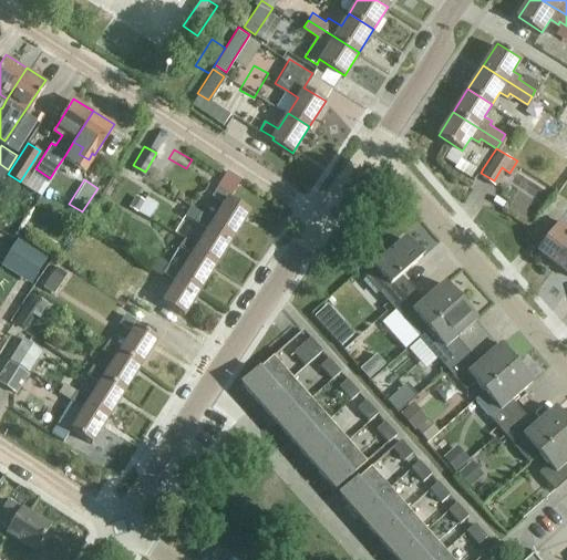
[(214,219),(236,234),(250,210),(228,197),(230,194),(217,185),(212,194),(225,203),(214,219)]
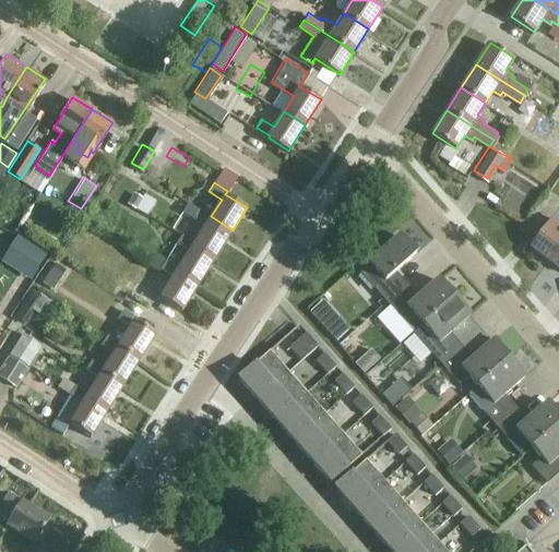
[(135,206),(142,195),(134,191),(128,202),(135,206)]
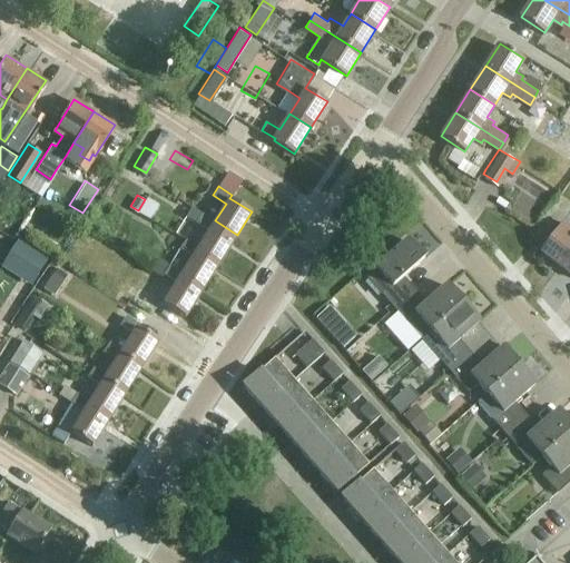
[(237,235),(215,220),(192,206),(186,215),(209,229),(199,246),(220,260),(237,235)]
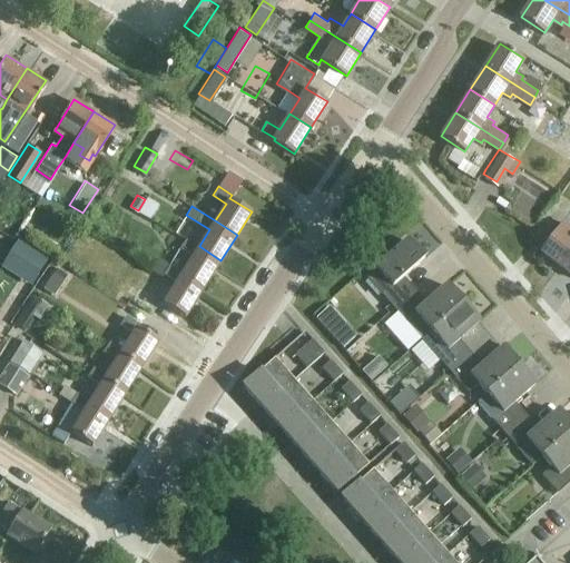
[(561,262),(569,249),(569,223),(563,218),(542,247),(561,262)]
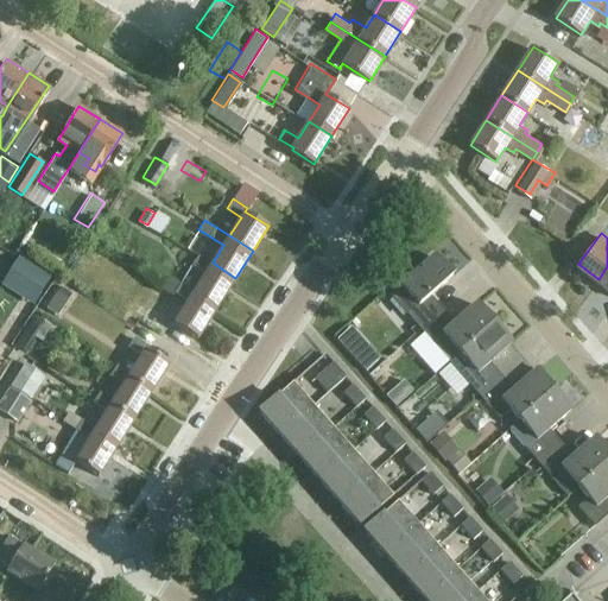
[(21,253),(10,272),(40,291),(52,272),(21,253)]
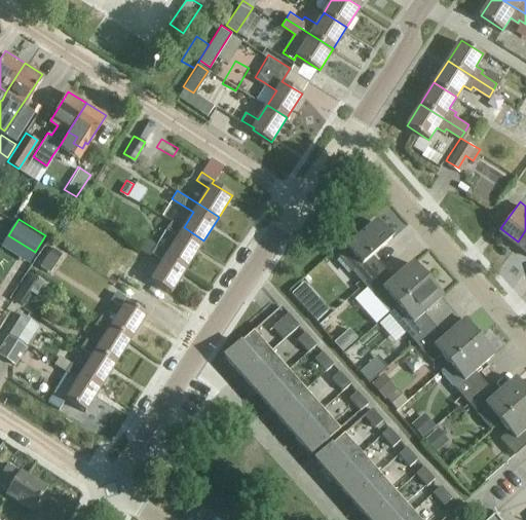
[(184,227),(171,219),(166,227),(179,235),(168,251),(189,264),(203,240),(184,227)]
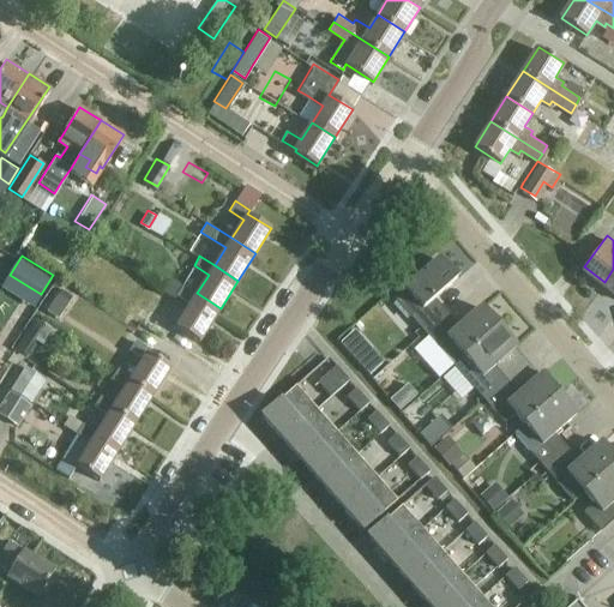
[(445,307),(435,296),(457,277),(439,257),(405,287),(395,296),(411,316),(422,328),(445,307)]
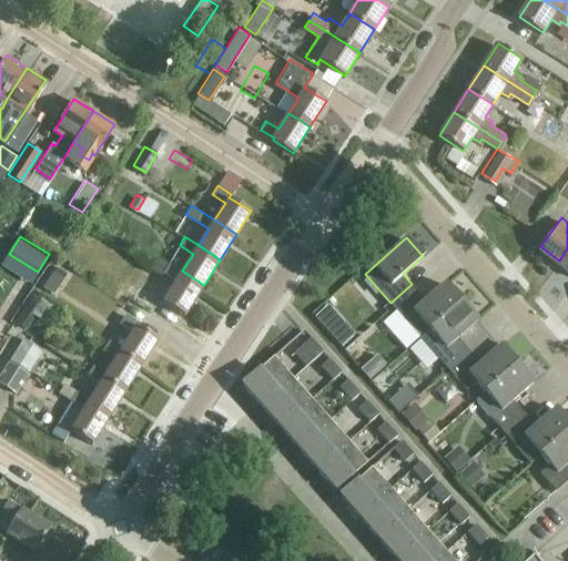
[(160,272),(168,261),(156,254),(150,266),(160,272)]
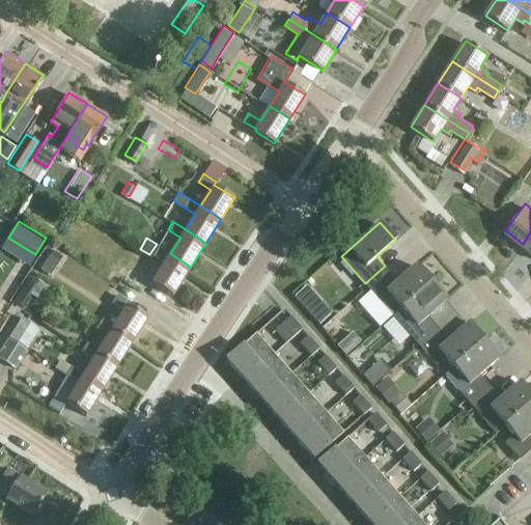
[(191,267),(170,253),(158,246),(151,254),(165,263),(152,281),(173,295),(191,267)]
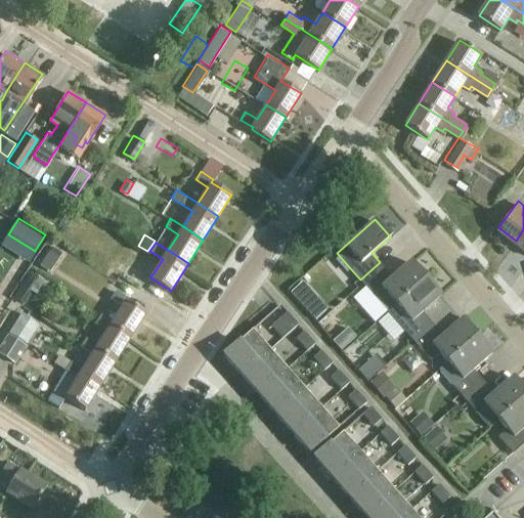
[(111,261),(123,269),(128,261),(115,253),(111,261)]
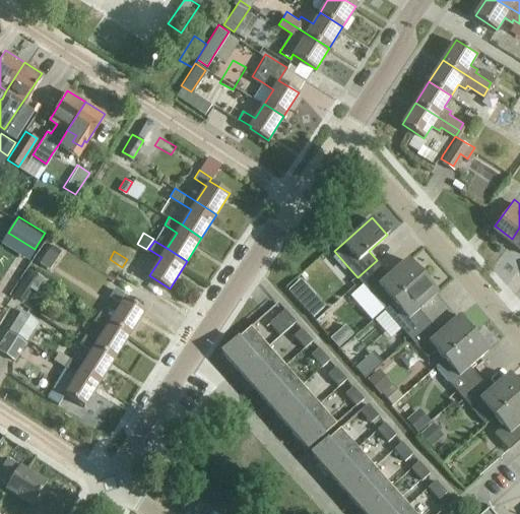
[(320,251),(311,262),(331,278),(340,267),(320,251)]
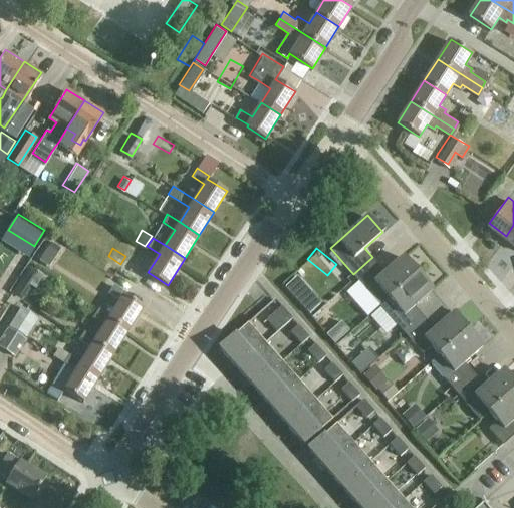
[(358,279),(380,304),(418,272),(403,255),(384,271),(376,262),(358,279)]
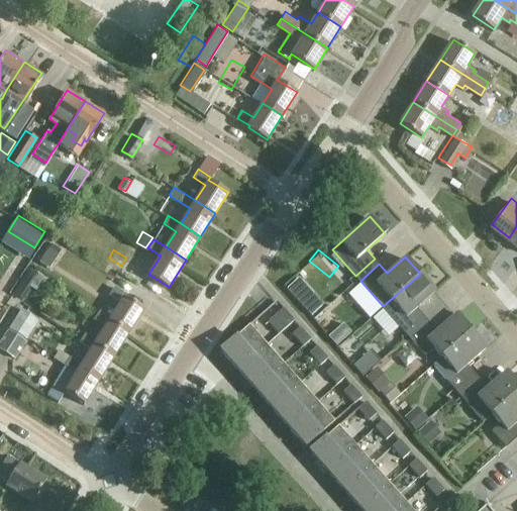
[(39,290),(47,279),(30,267),(13,292),(21,297),(30,284),(39,290)]
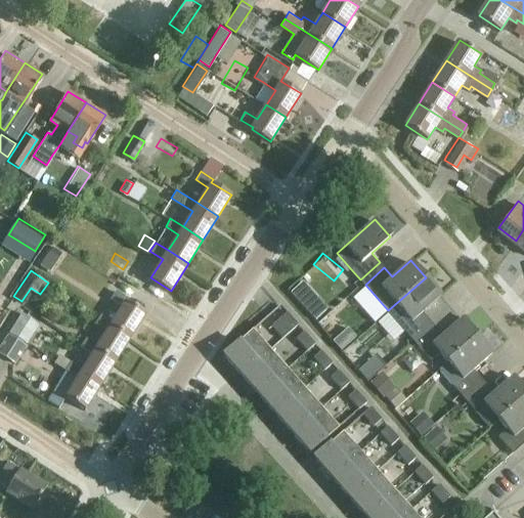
[(523,276),(520,275),(511,296),(523,301),(523,276)]
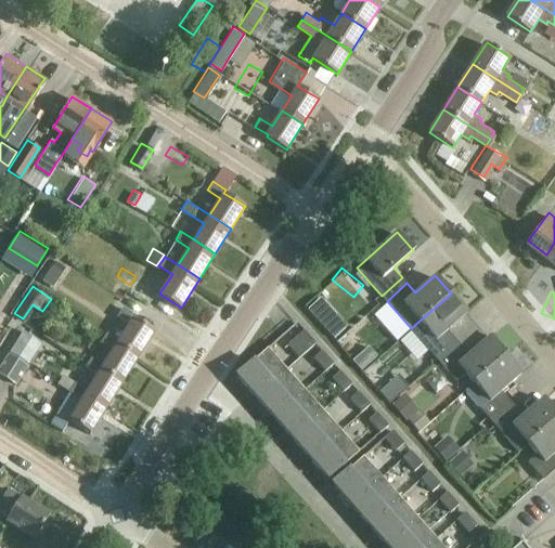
[(451,294),(411,328),(435,356),(455,338),(447,328),(466,312),(451,294)]
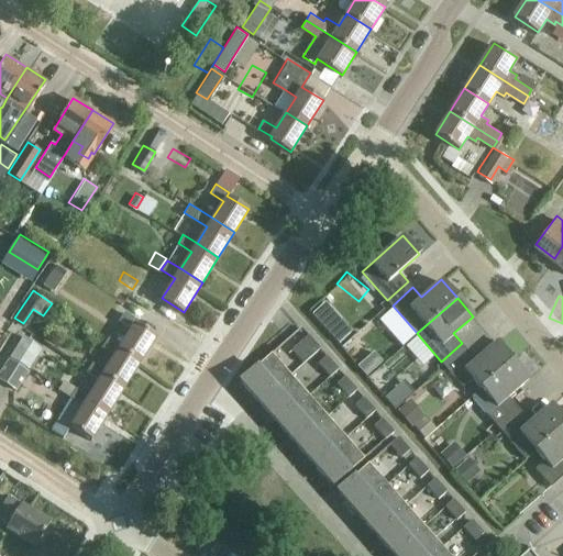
[(121,344),(142,357),(156,335),(135,322),(138,319),(125,310),(119,321),(131,329),(121,344)]
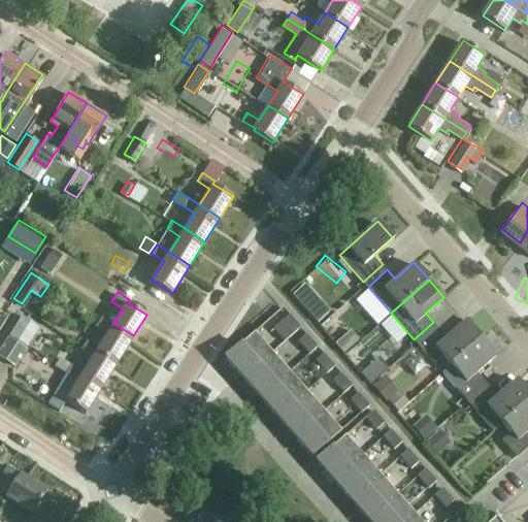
[(320,298),(307,308),(316,319),(328,307),(320,298)]
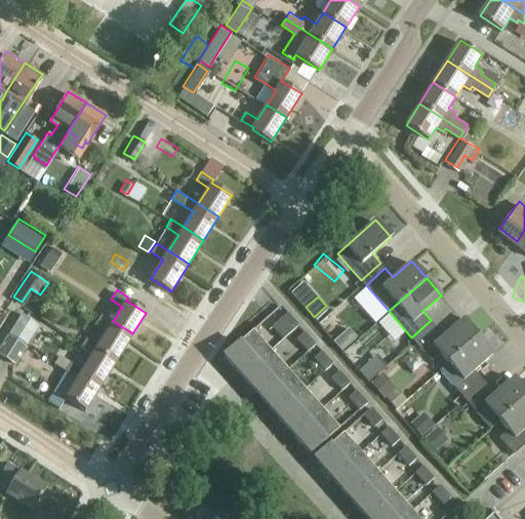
[(13,333),(27,342),(39,322),(22,312),(10,331),(13,333)]
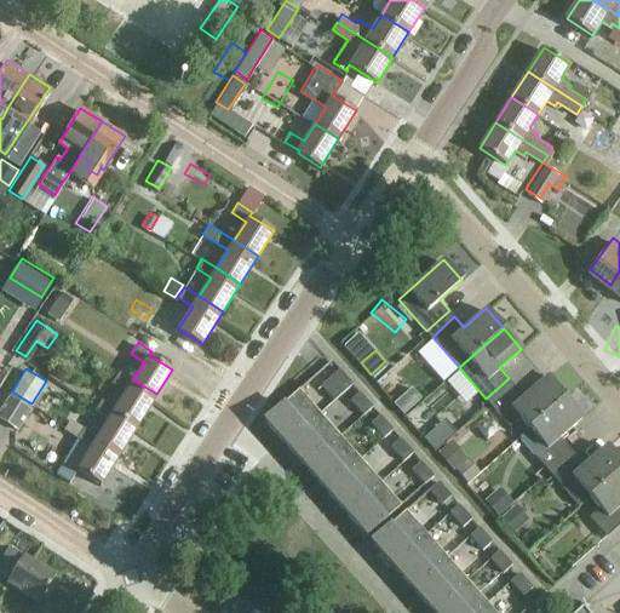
[(333,397),(351,381),(340,368),(322,385),(333,397)]
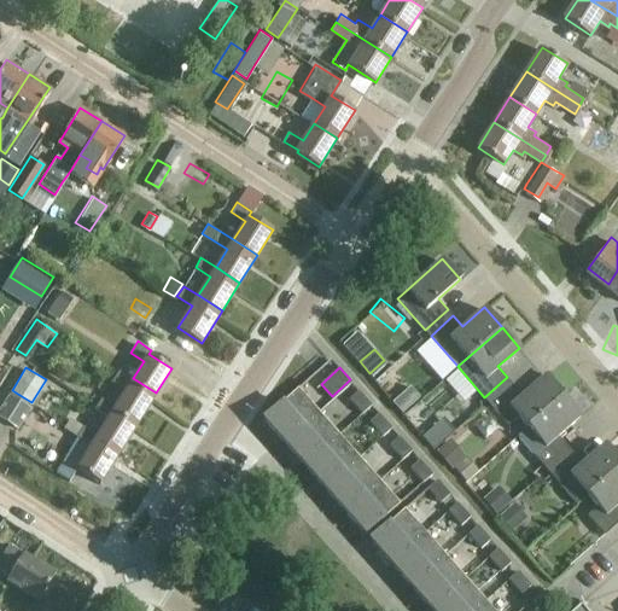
[(156,393),(133,378),(118,370),(112,379),(127,388),(116,406),(138,420),(156,393)]
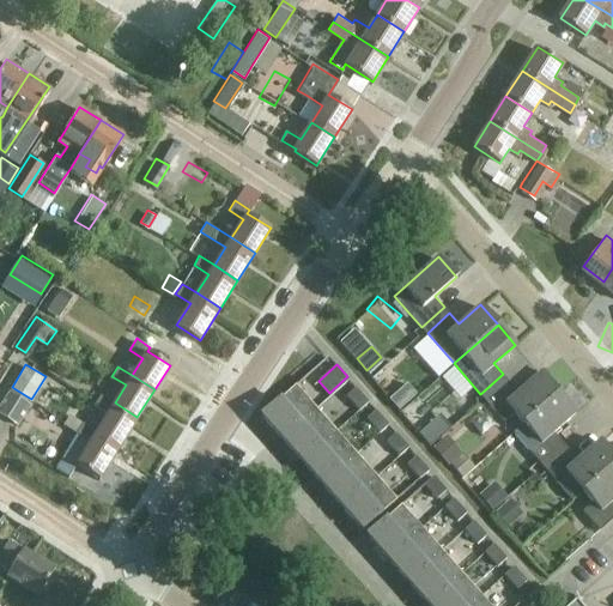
[(523,422),(557,392),(540,373),(519,392),(509,381),(486,400),(497,412),(508,404),(523,422)]
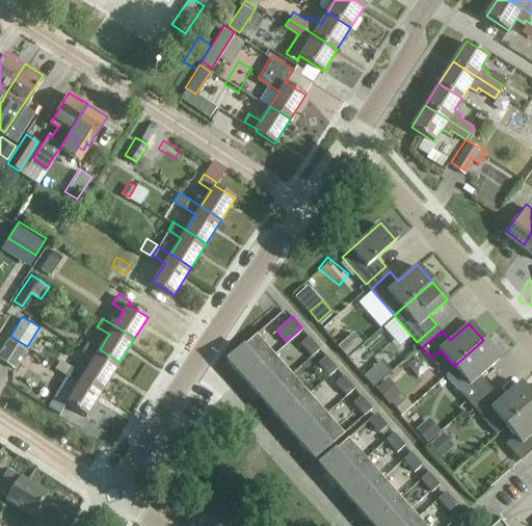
[(361,339),(352,330),(347,335),(355,344),(361,339)]
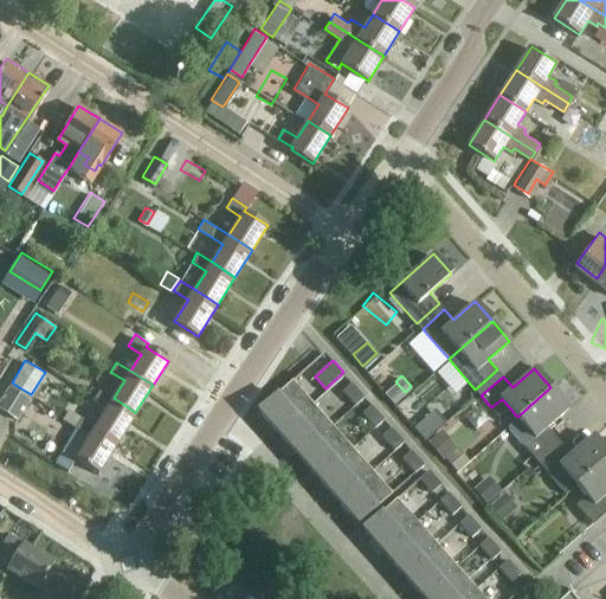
[(278,431),(313,400),(292,378),(259,409),(278,431)]
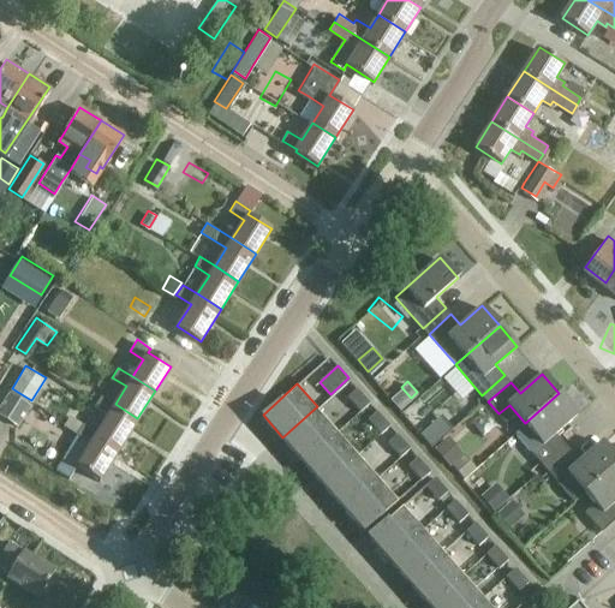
[(360,410),(369,401),(357,388),(347,395),(360,410)]
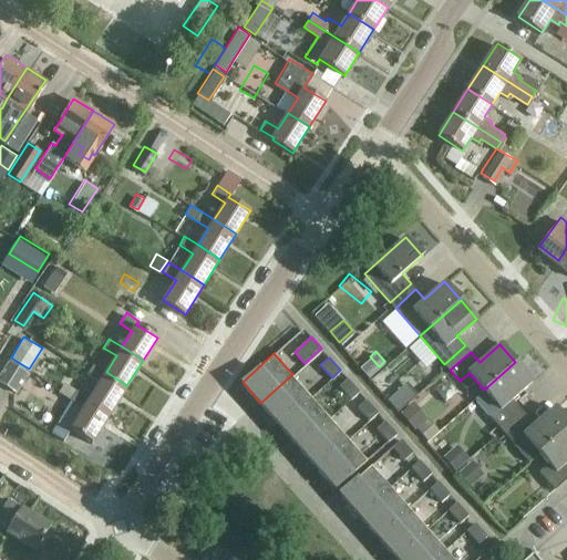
[(0,382),(14,392),(29,369),(14,360),(0,382)]
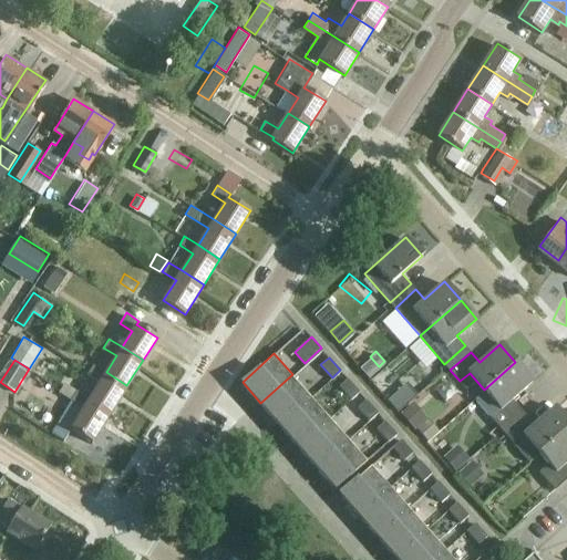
[(515,362),(484,390),(492,397),(482,406),(500,426),(521,408),(512,398),(532,381),(515,362)]
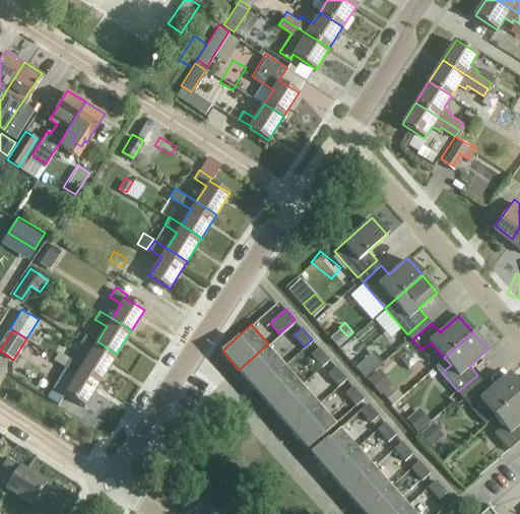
[(116,354),(98,341),(85,334),(80,342),(91,350),(81,366),(102,378),(116,354)]
